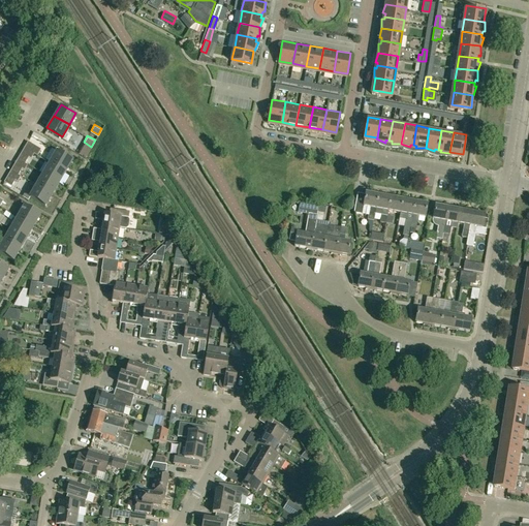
[(28,140),(24,146),(37,153),(40,147),(28,140)]
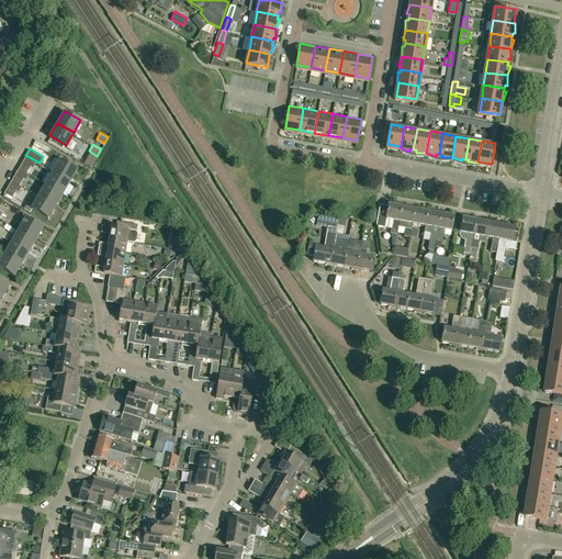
[(53,170),(69,179),(76,167),(59,158),(53,170)]
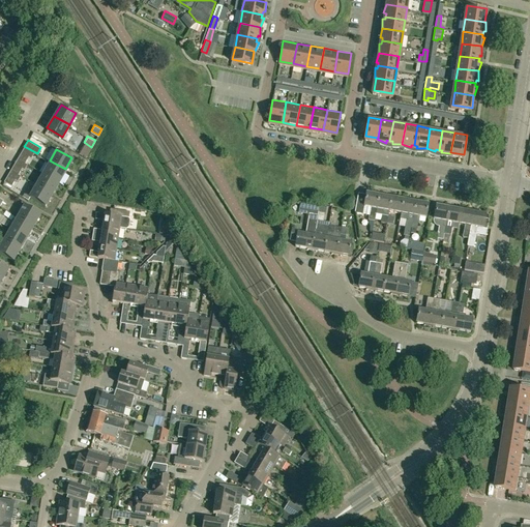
[(18,157),(25,162),(28,155),(22,151),(18,157)]
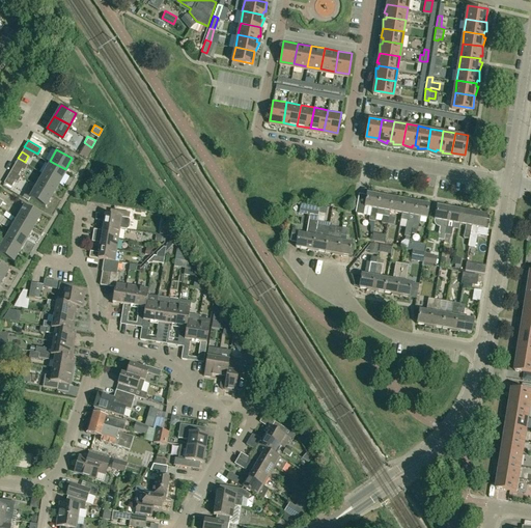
[(43,172),(58,181),(65,169),(50,161),(43,172)]
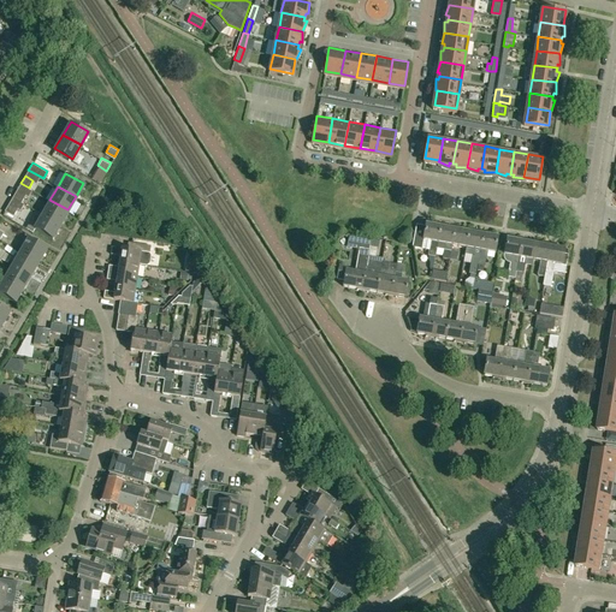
[(17,189),(12,196),(21,201),(25,194),(17,189)]
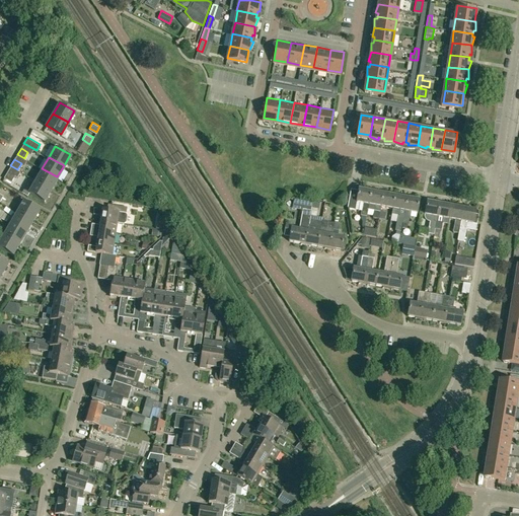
[(35,179),(51,188),(57,176),(42,168),(35,179)]
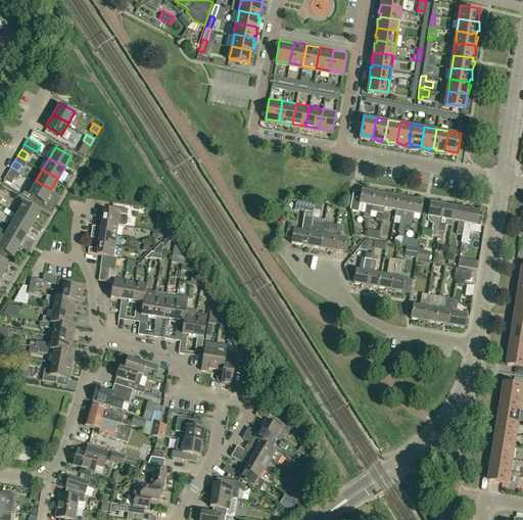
[(14,176),(14,175),(7,172),(4,178),(11,182),(14,176)]
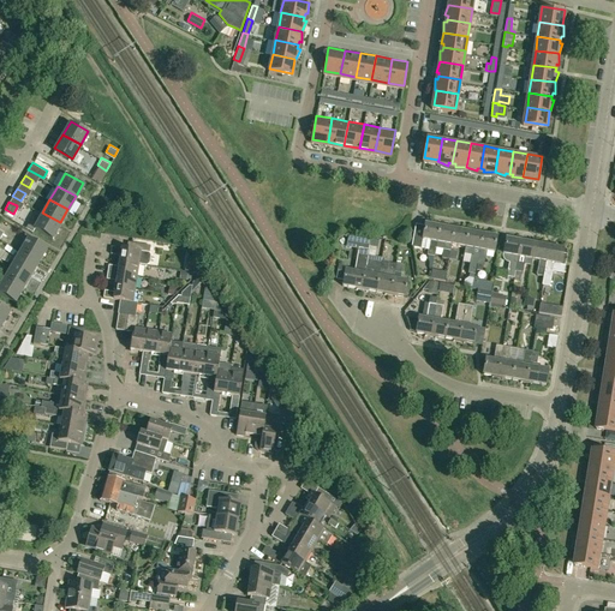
[(60,222),(42,213),(35,226),(52,235),(60,222)]
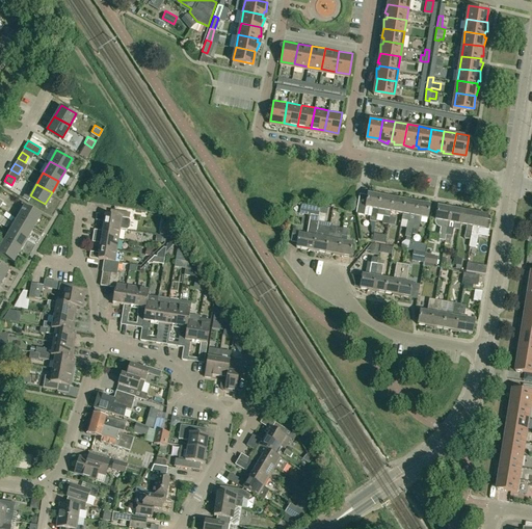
[(375,219),(377,212),(380,193),(368,191),(367,196),(358,195),(355,211),(364,213),(365,205),(372,206),(368,225),(374,226),(375,219)]
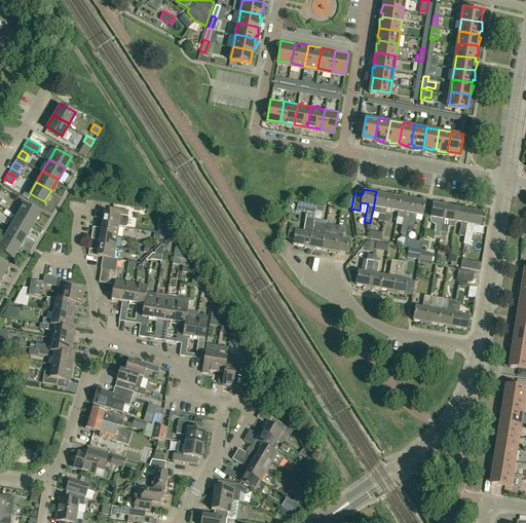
[(383,219),(384,212),(385,207),(388,193),(376,191),(373,210),(379,211),(378,218),(383,219)]
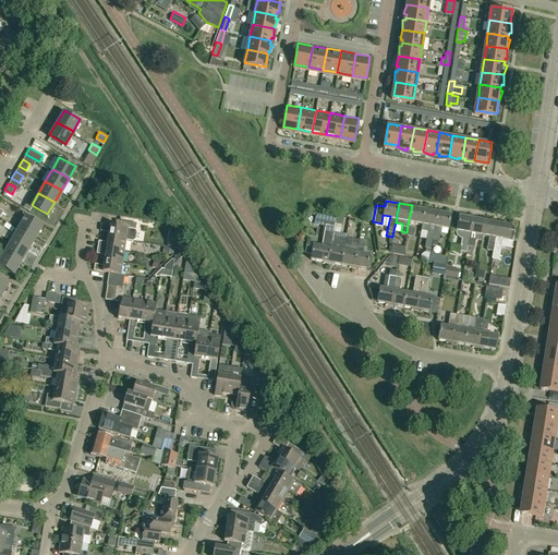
[(412,205),(409,219),(422,221),(424,207),(412,205)]
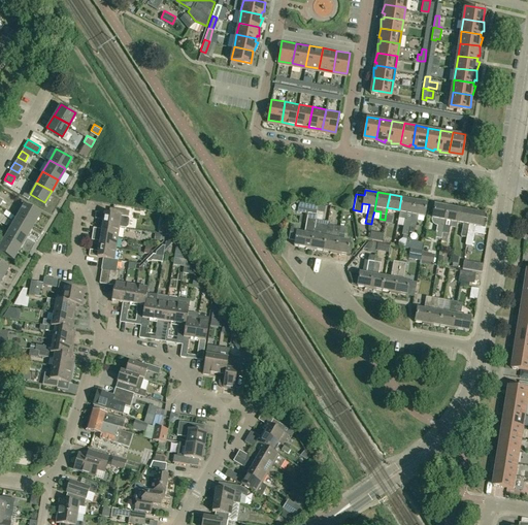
[(409,225),(414,199),(401,196),(399,209),(398,216),(404,217),(403,224),(401,232),(407,233),(409,225)]
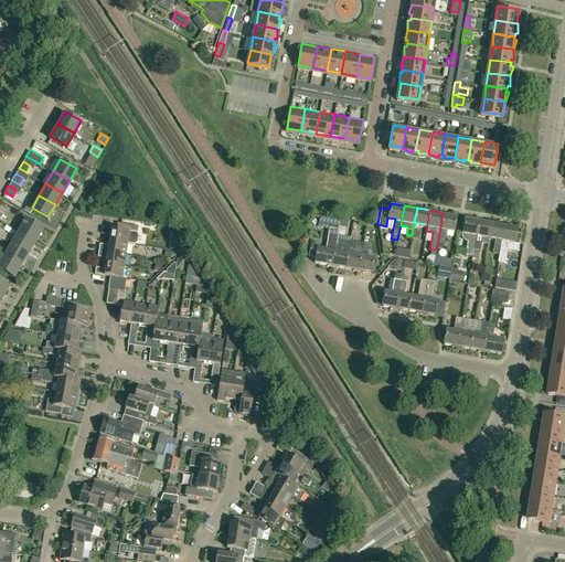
[(445,242),(447,229),(452,230),(456,215),(443,213),(438,241),(437,245),(443,245),(444,242),(445,242)]
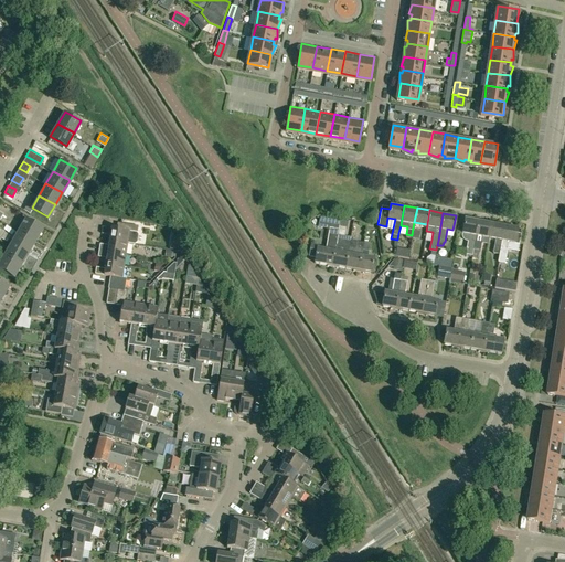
[(472,253),(473,247),(475,242),(479,220),(466,216),(464,232),(461,232),(461,233),(462,235),(465,237),(466,239),(468,239),(467,245),(467,246),(466,252),(472,253)]
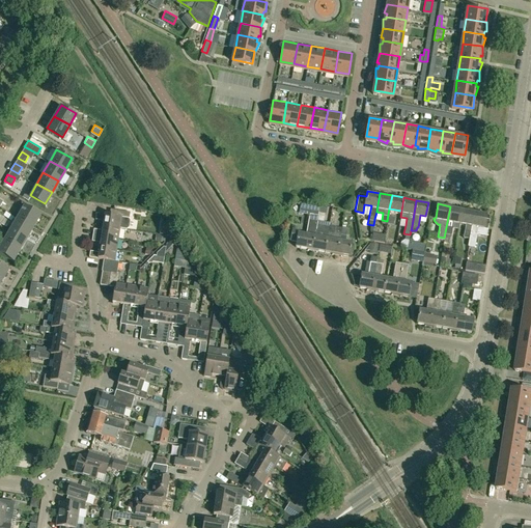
[(18,216),(33,224),(39,213),(24,204),(18,216)]
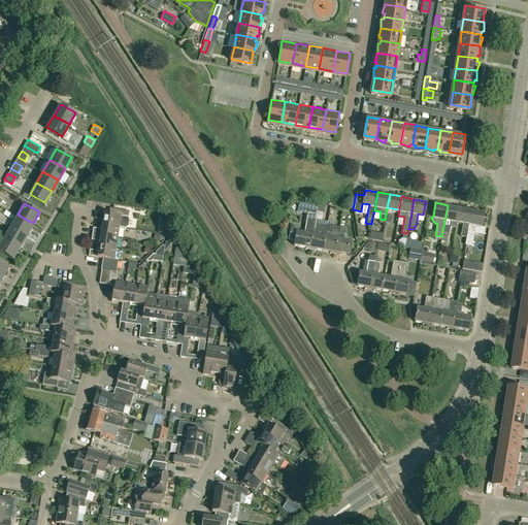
[(129,217),(128,214),(129,214),(130,208),(110,205),(109,211),(96,209),(95,215),(103,216),(103,221),(120,224),(126,225),(128,224),(129,217)]
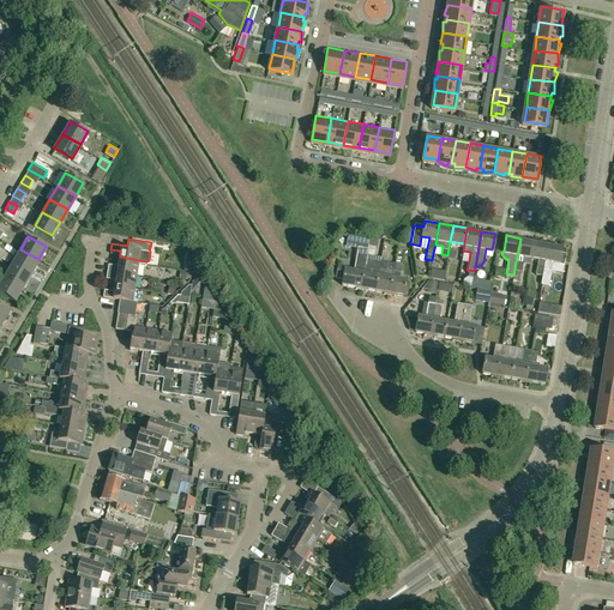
[(515,269),(519,269),(522,270),(523,261),(530,263),(531,257),(535,241),(521,239),(516,263),(515,269)]
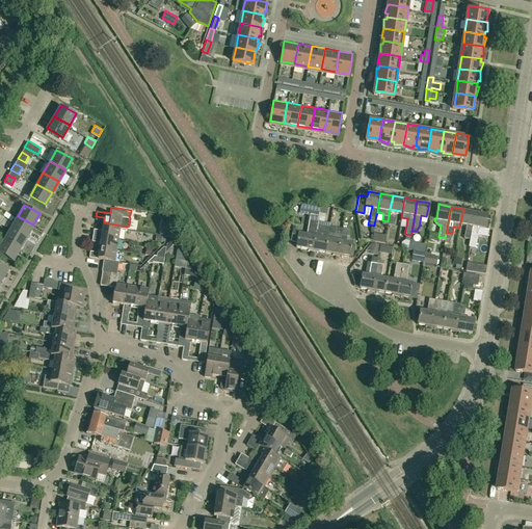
[(460,222),(467,223),(466,229),(464,236),(471,237),(472,230),(473,225),(475,211),(463,209),(460,222)]
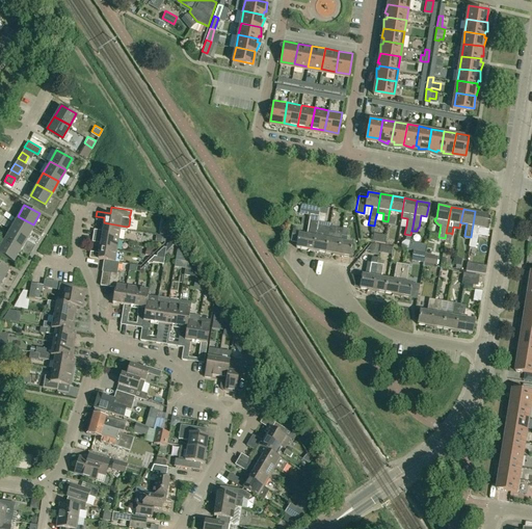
[(487,213),(475,211),(473,225),(472,230),(471,237),(470,244),(476,245),(479,226),(484,227),(484,228),(488,229),(490,218),(486,217),(487,213)]
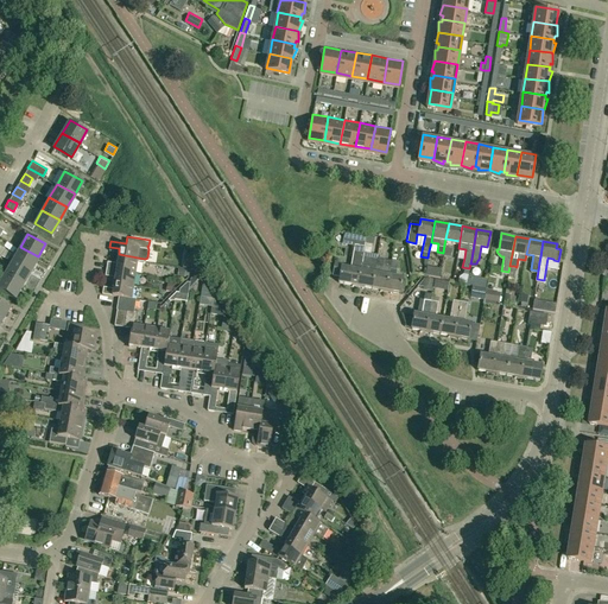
[(362,250),(363,245),(354,243),(350,266),(341,265),(342,260),(334,258),(334,260),(331,272),(331,273),(339,274),(337,280),(358,283),(362,250)]
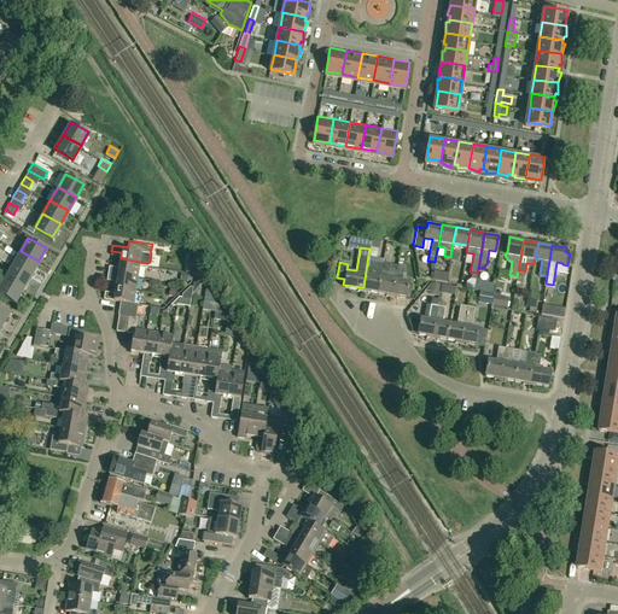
[(39,261),(21,251),(12,264),(30,274),(39,261)]
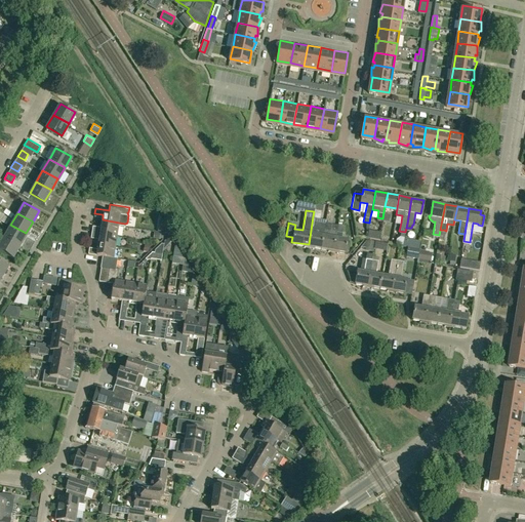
[(313,216),(309,244),(320,247),(322,234),(318,233),(320,218),(313,216)]
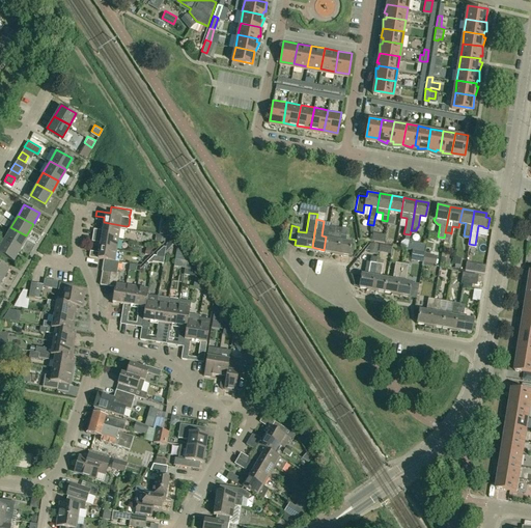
[(341,225),(339,239),(336,252),(348,254),(351,241),(345,240),(347,226),(348,222),(343,221),(342,225),(341,225)]
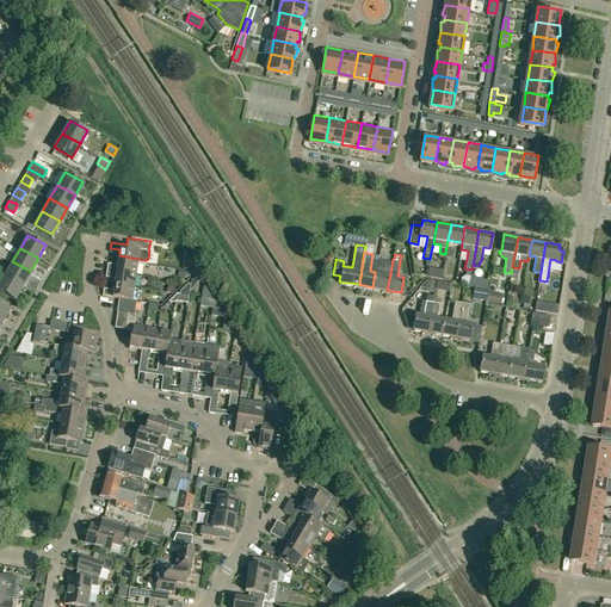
[(139,259),(119,255),(118,261),(109,260),(107,266),(137,271),(139,259)]
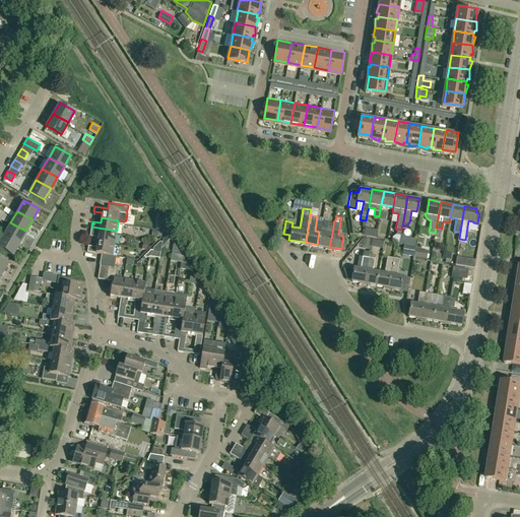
[(326,233),(319,232),(317,245),(329,247),(332,234),(334,221),(328,220),(326,233)]
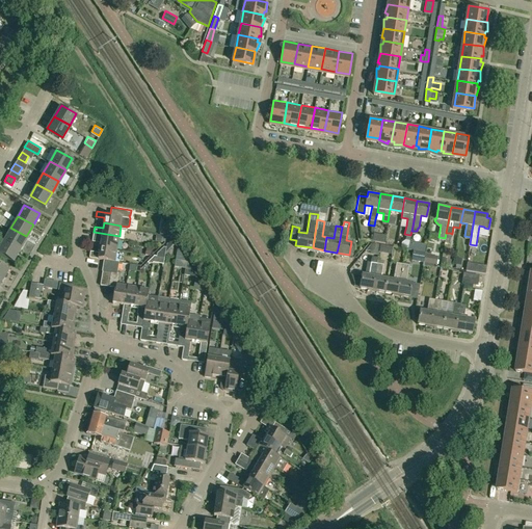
[(4,239),(20,247),(26,236),(10,228),(4,239)]
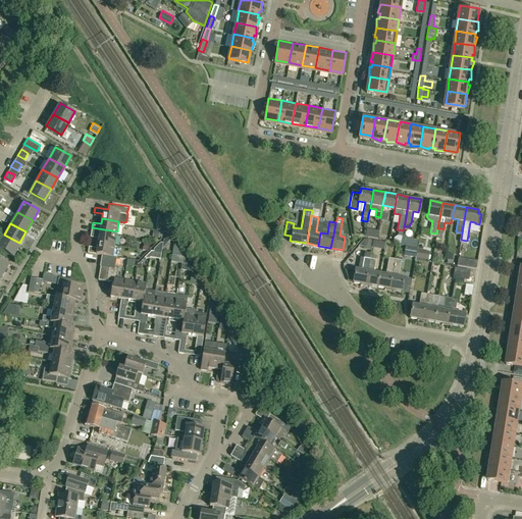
[(366,226),(365,235),(377,237),(379,228),(366,226)]
